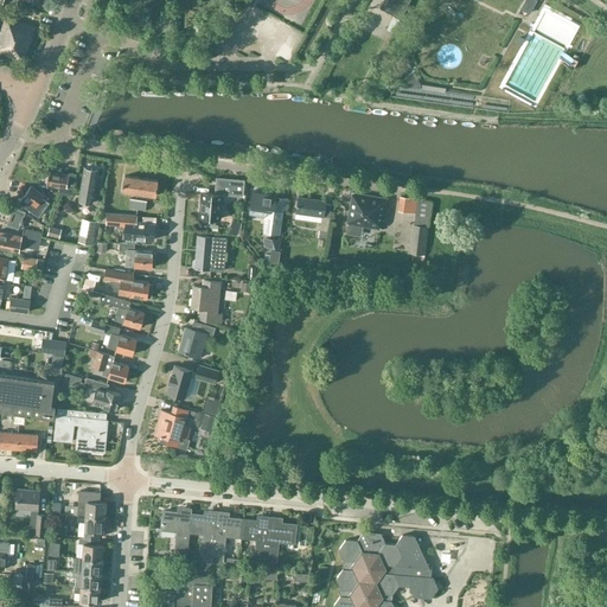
[(383,0),(379,7),(401,18),(409,0),(383,0)]
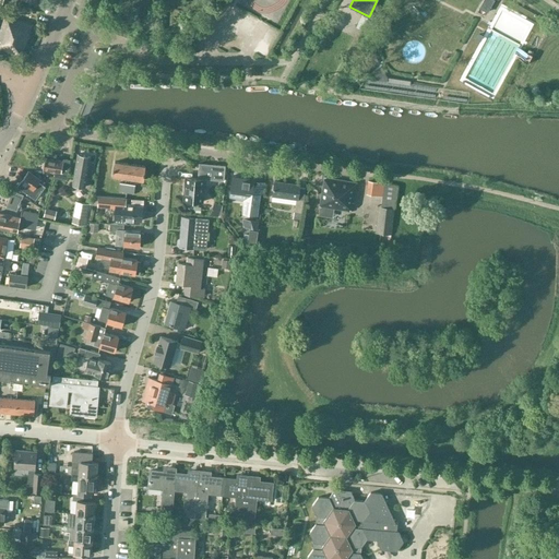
[(484,0),(479,8),(480,8),(487,11),(487,12),(494,0),(484,0)]
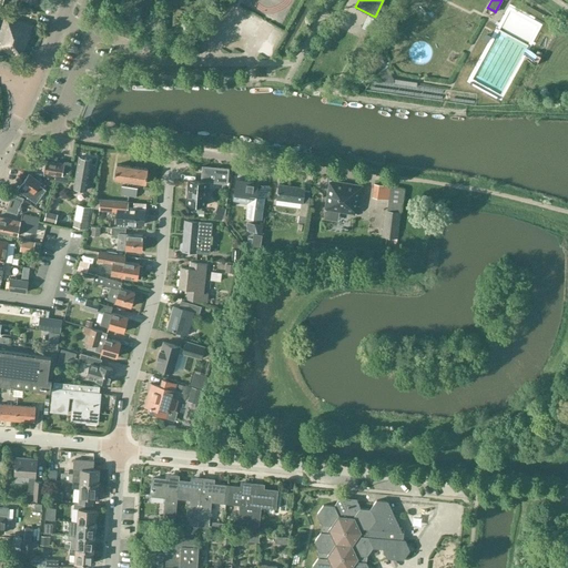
[(0,49),(22,57),(33,23),(11,17),(11,18),(3,14),(0,23),(0,49)]
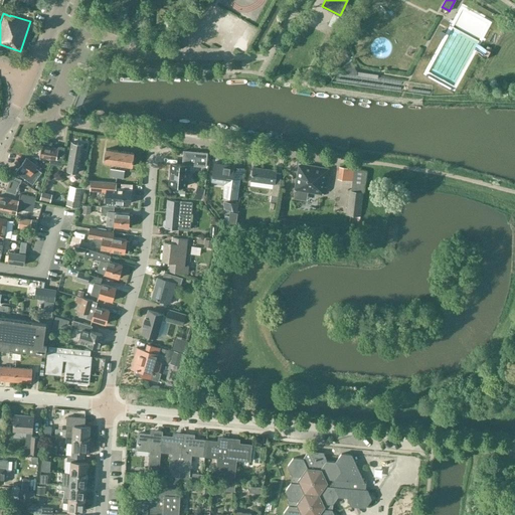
[(114,27),(117,21),(111,18),(108,24),(114,27)]
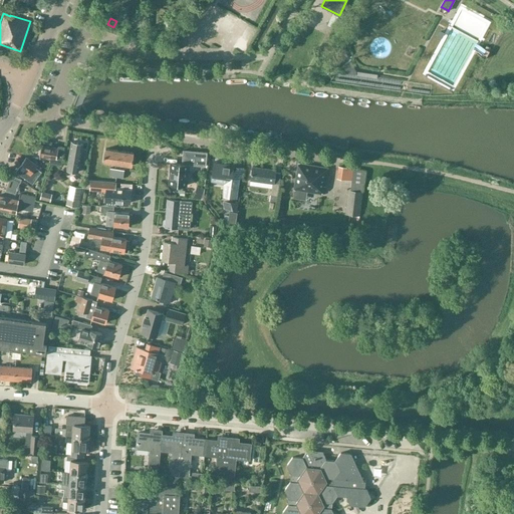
[(350,26),(336,52),(340,60),(347,56),(342,47),(352,27),(350,26)]
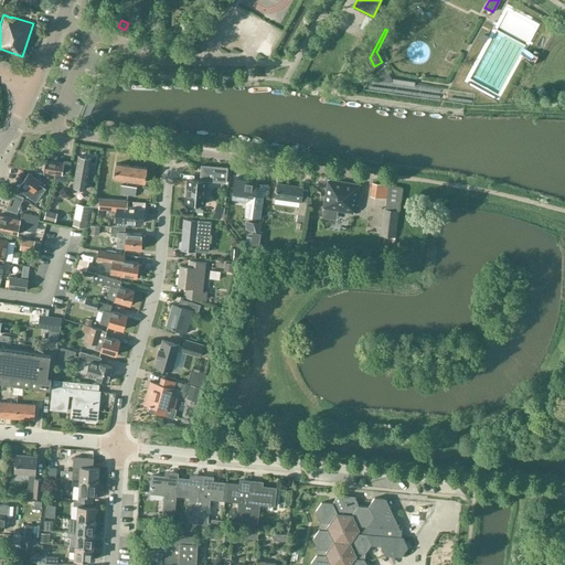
[(385,67),(377,72),(382,81),(414,85),(415,82),(392,78),(385,67)]
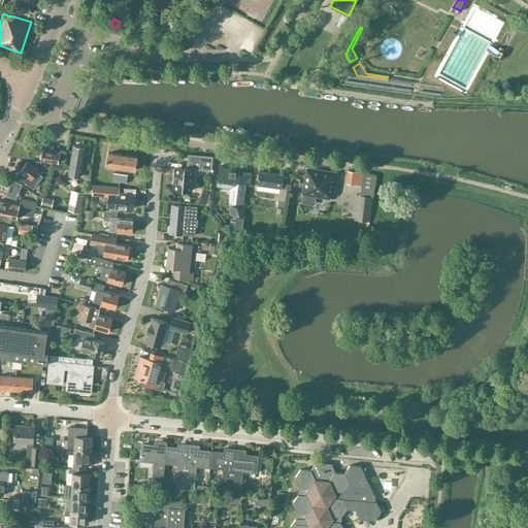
[(90,154),(84,153),(85,147),(72,145),(68,173),(79,175),(81,168),(87,169),(90,154)]
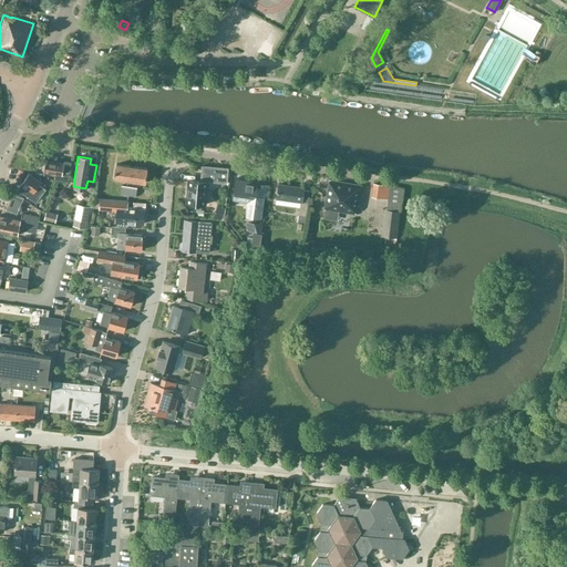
[(64,163),(47,160),(43,173),(55,175),(54,179),(68,182),(72,162),(64,161),(64,163)]
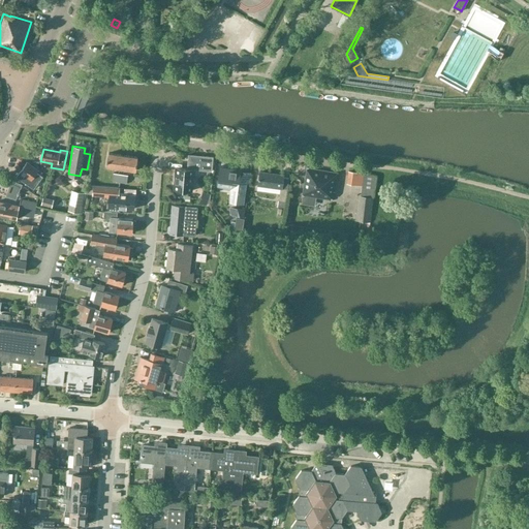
[(122,166),(124,153),(109,151),(106,164),(122,166)]
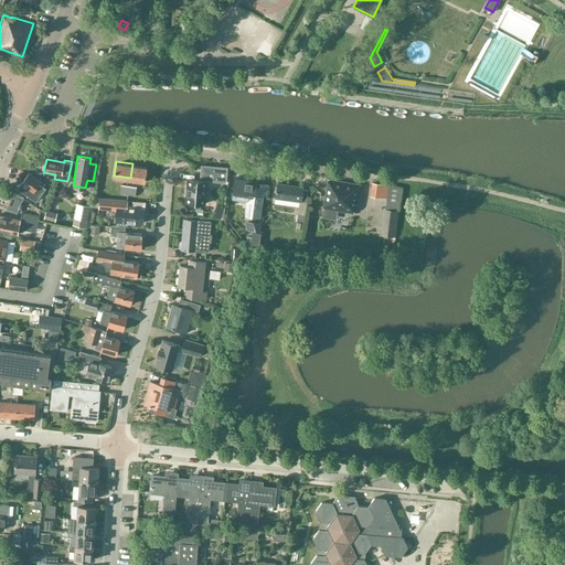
[(148,167),(132,163),(130,178),(146,180),(148,167)]
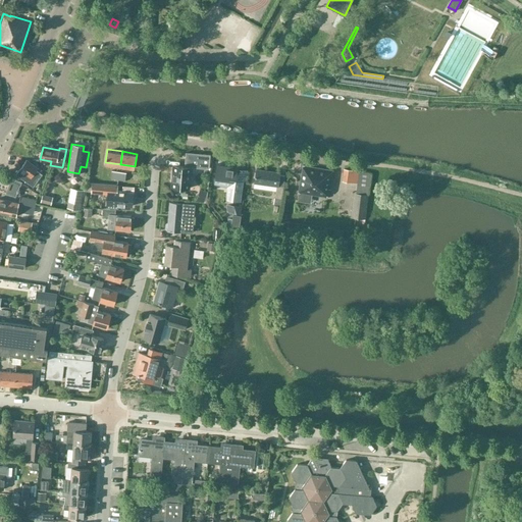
[(172,164),(170,186),(184,188),(190,188),(191,167),(196,167),(209,168),(210,154),(186,152),(185,165),(172,164)]
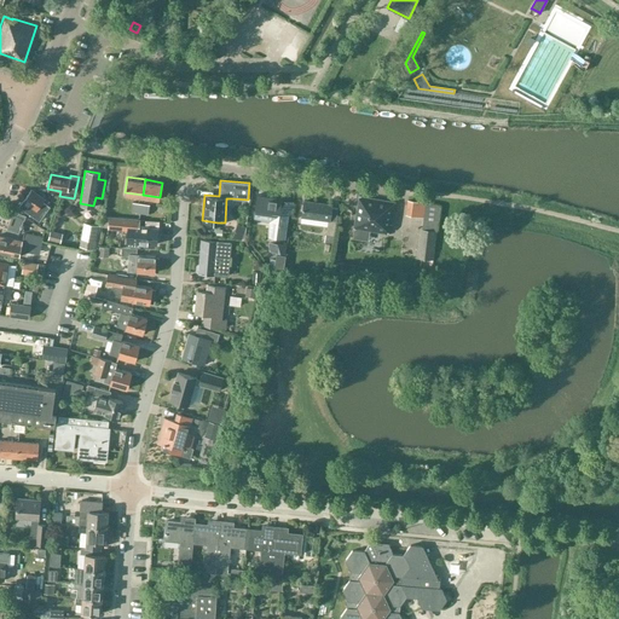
[(19,208),(39,221),(48,206),(41,202),(44,198),(32,190),(19,208)]
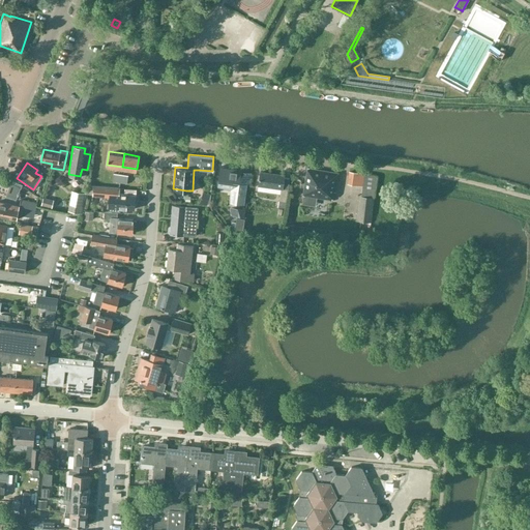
[(218,182),(233,184),(231,202),(244,204),(243,205),(244,205),(247,184),(246,184),(246,185),(239,184),(241,170),(240,169),(240,171),(237,170),(237,169),(221,167),(218,182)]
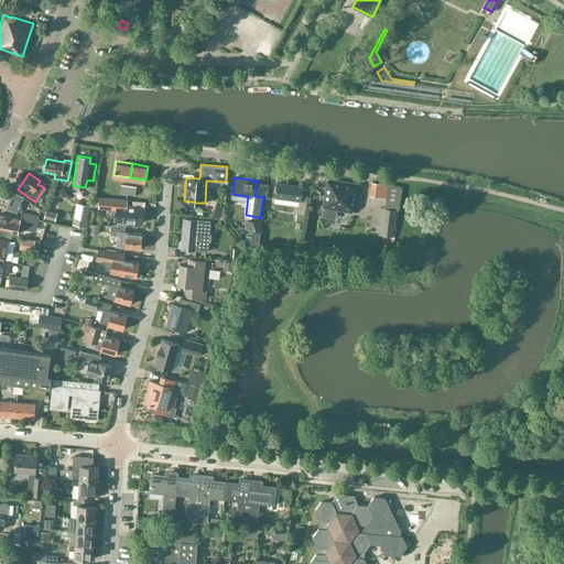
[(323,206),(324,206),(322,217),(336,219),(338,208),(353,210),(355,203),(356,203),(359,184),(327,179),(323,206)]
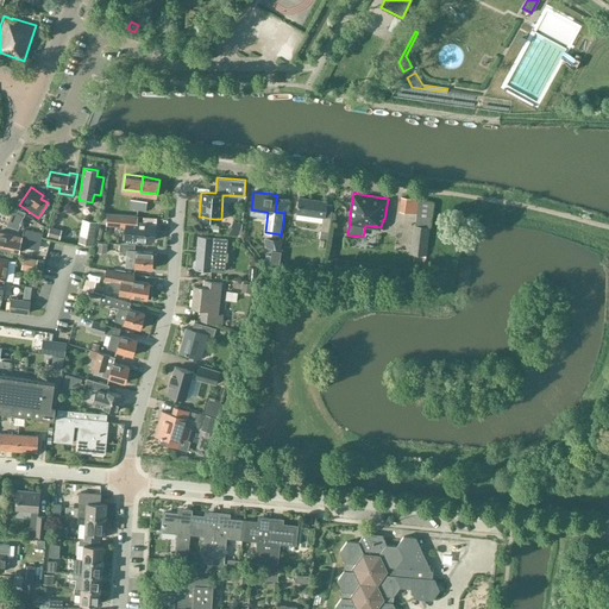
[(297,212),(296,218),(309,220),(311,214),(322,215),(321,228),(320,238),(328,239),(331,218),(332,206),(326,205),(327,200),(300,196),(297,212)]
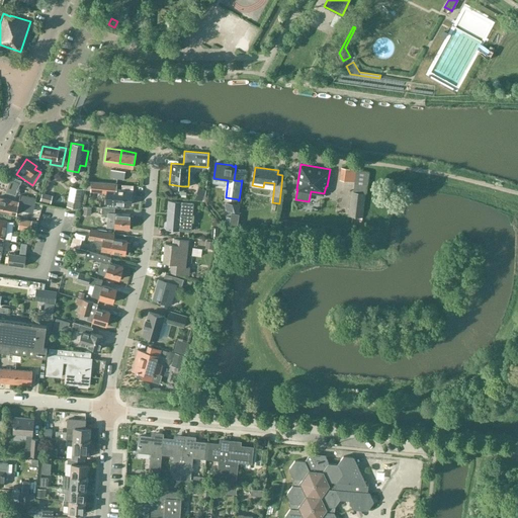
[(117,178),(118,170),(111,169),(110,177),(117,178)]
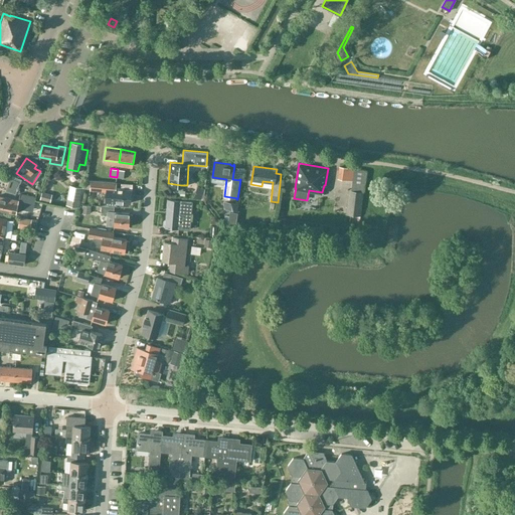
[(353,180),(354,170),(339,168),(338,178),(353,180)]
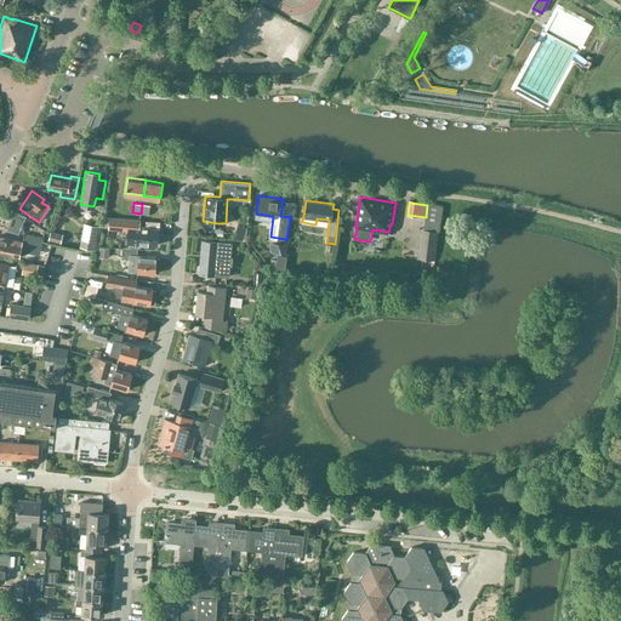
[(151,205),(142,204),(141,214),(149,215),(151,205)]
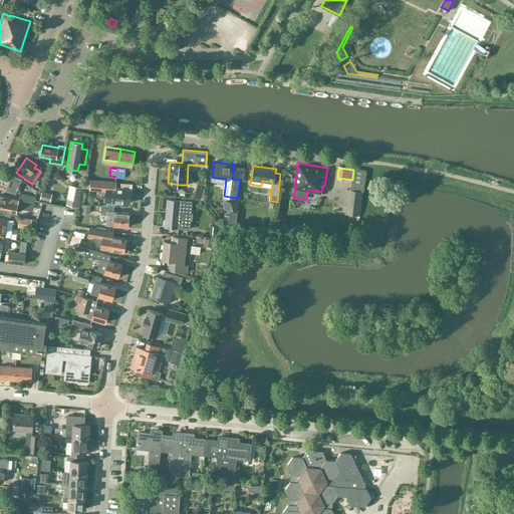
[(16,194),(20,182),(21,179),(15,177),(15,178),(11,177),(6,190),(16,194)]
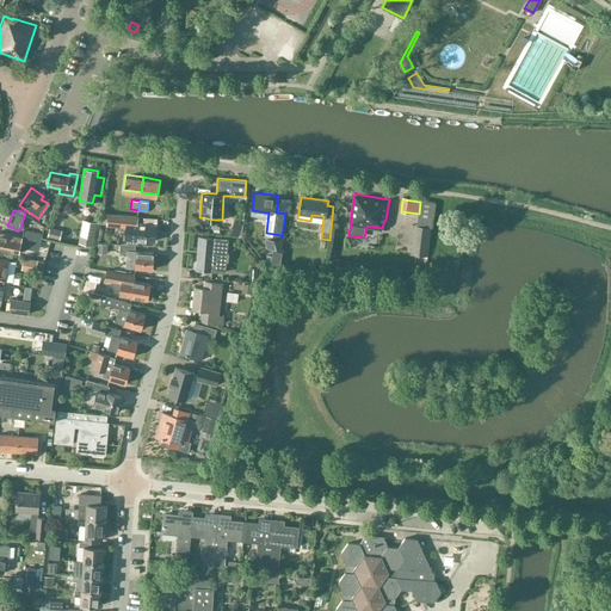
[(139,240),(155,241),(156,224),(137,223),(137,217),(102,215),(100,224),(123,227),(123,224),(127,224),(125,242),(139,244),(139,240)]
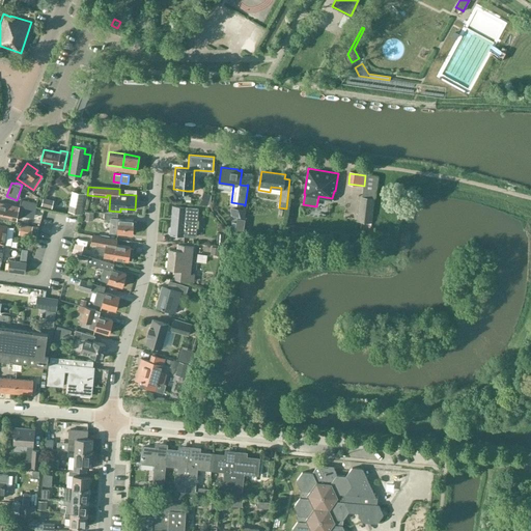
[(87,193),(72,191),(68,212),(83,214),(87,193)]
